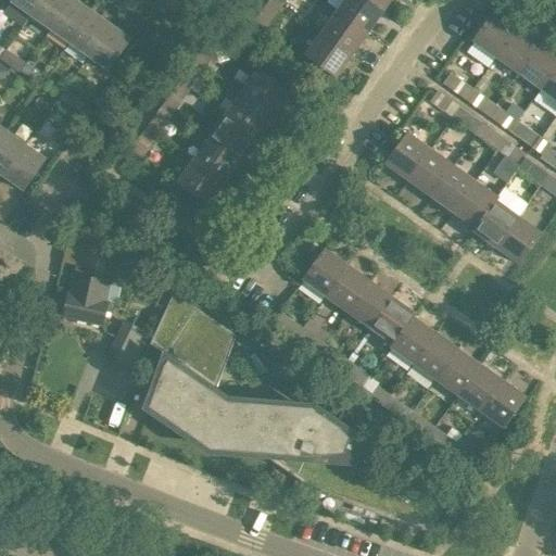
[(11,0),(9,3),(29,17),(41,0),(11,0)]
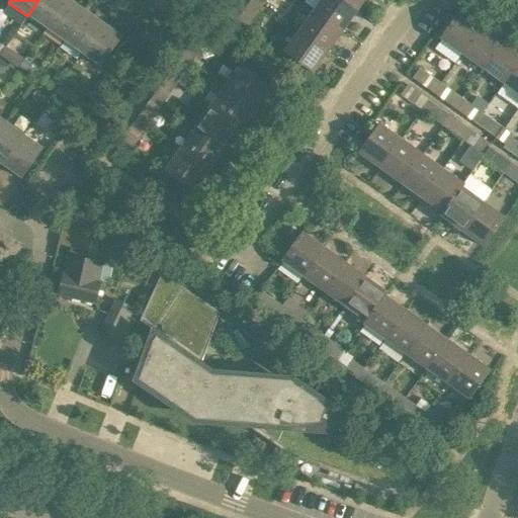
[(38,0),(27,16),(45,28),(65,0),(38,0)]
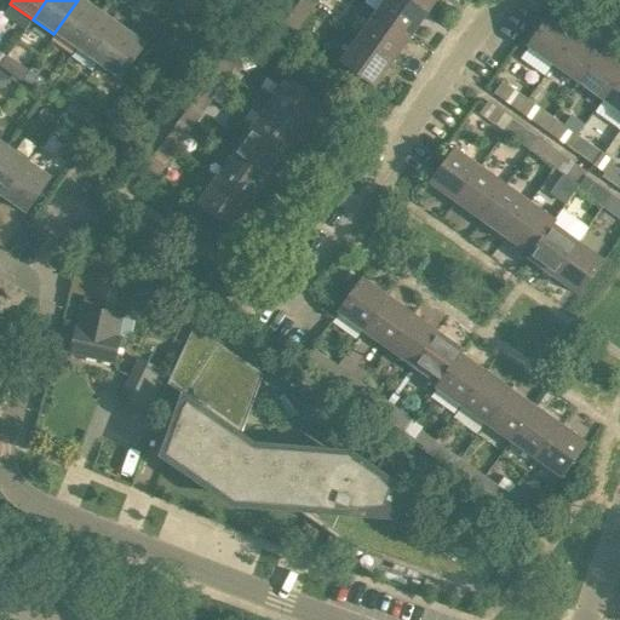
[(81,0),(78,0),(53,34),(75,50),(101,13),(81,0)]
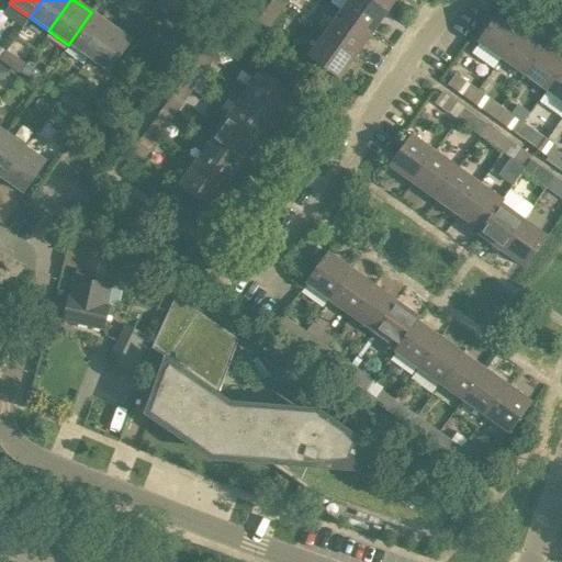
[(134,0),(127,0),(127,1),(124,7),(134,14),(141,4),(134,0)]
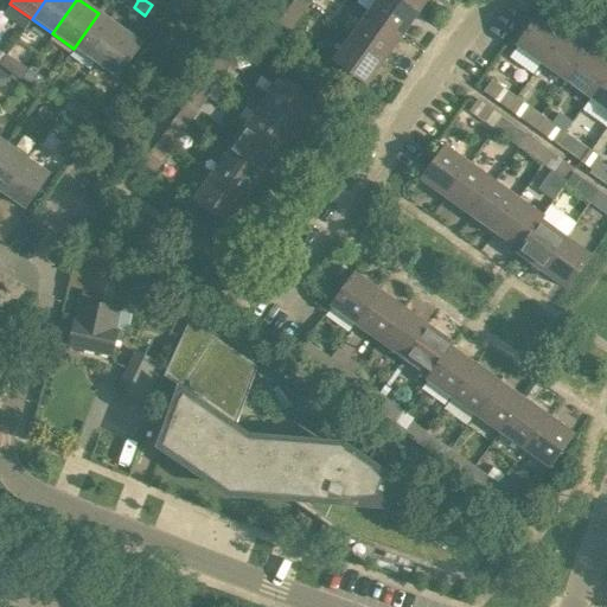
[(289,31),(307,6),(298,0),(293,0),(278,23),(289,31)]
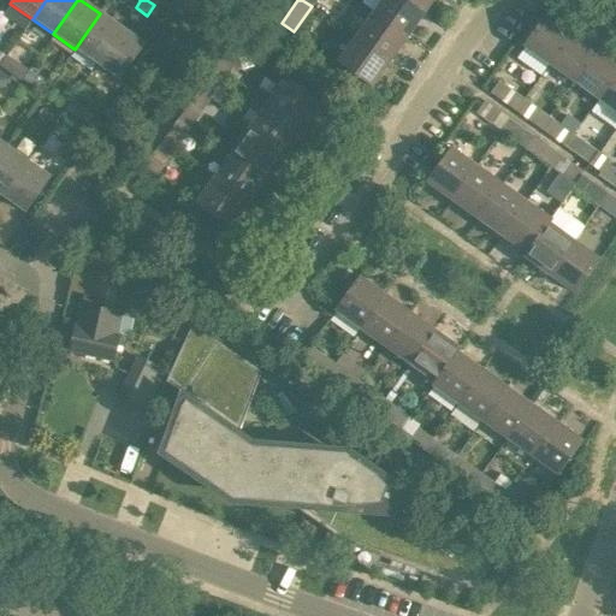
[(380,0),(372,13),(407,37),(425,12),(407,0),(380,0)]
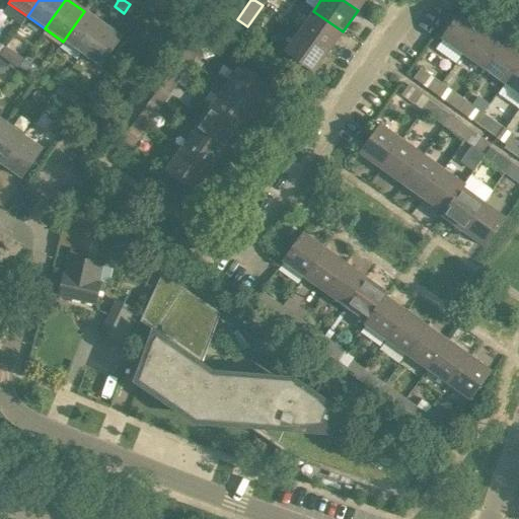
[(343,0),(358,10),(365,0),(343,0)]
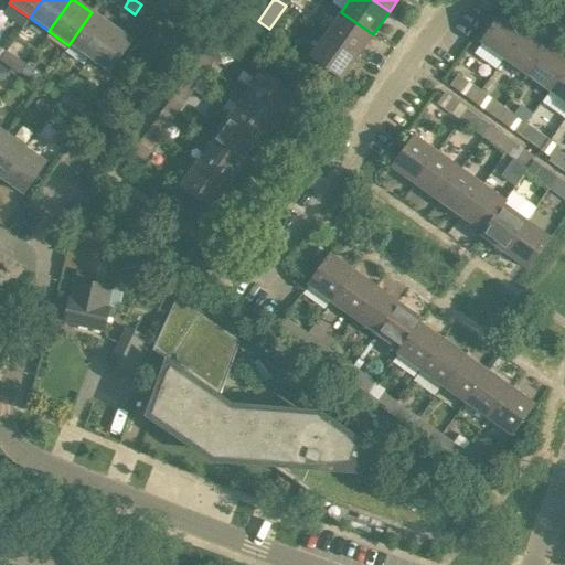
[(480,42),(490,50),(470,78),(482,87),(503,59),(525,28),(502,11),(480,42)]
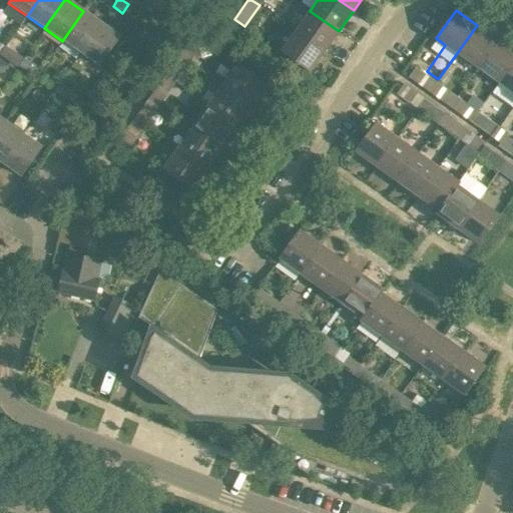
[(83,11),(62,41),(80,53),(100,23),(83,11)]
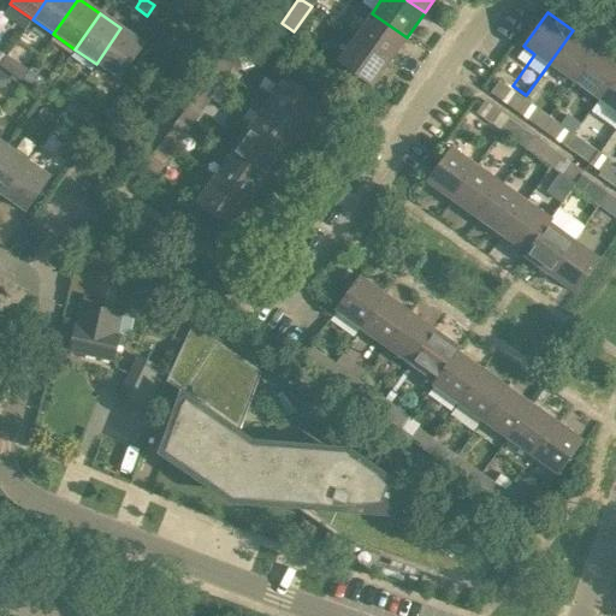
[(354,37),(389,63),(407,37),(372,13),(354,37)]
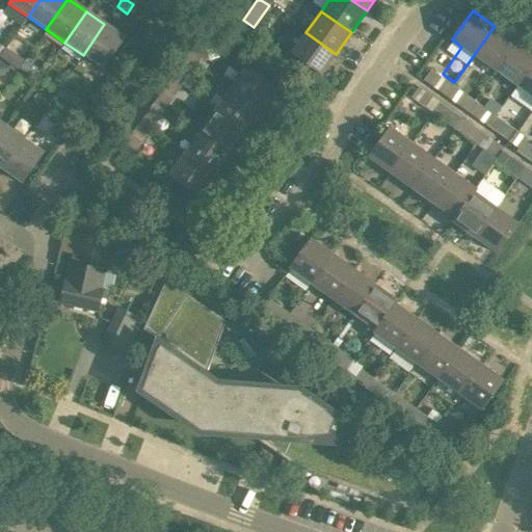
[(125,38),(104,24),(83,55),(103,69),(125,38)]
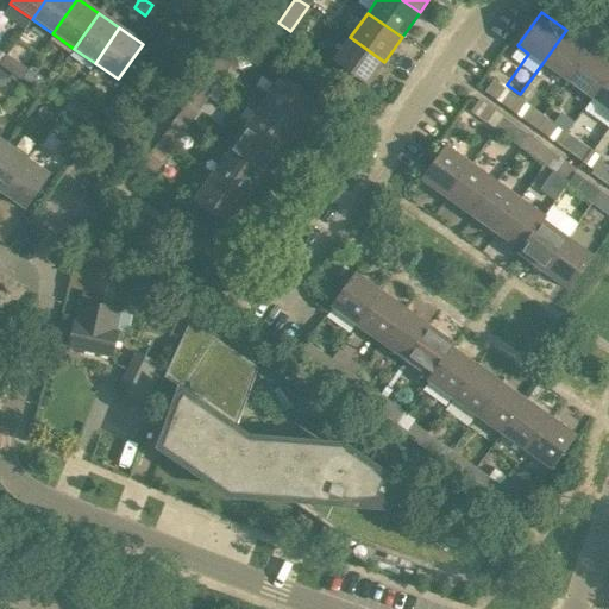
[(566,30),(542,63),(567,81),(591,46),(566,30)]
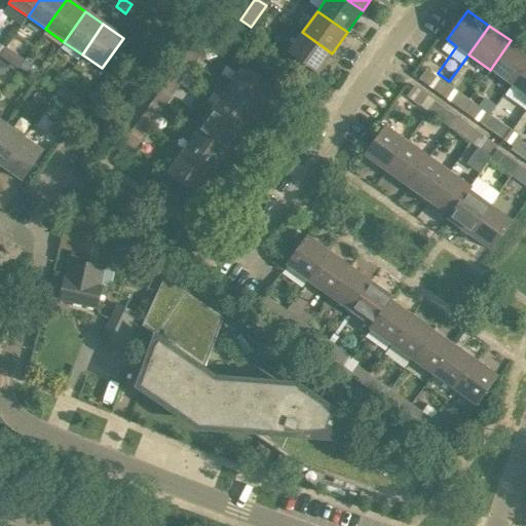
[(317,74),(332,53),(302,32),(288,52),(317,74)]
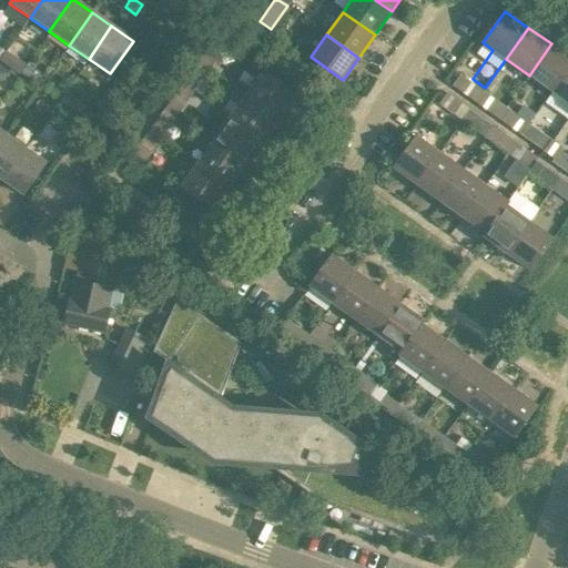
[(215,39),(199,62),(210,70),(226,47),(215,39)]
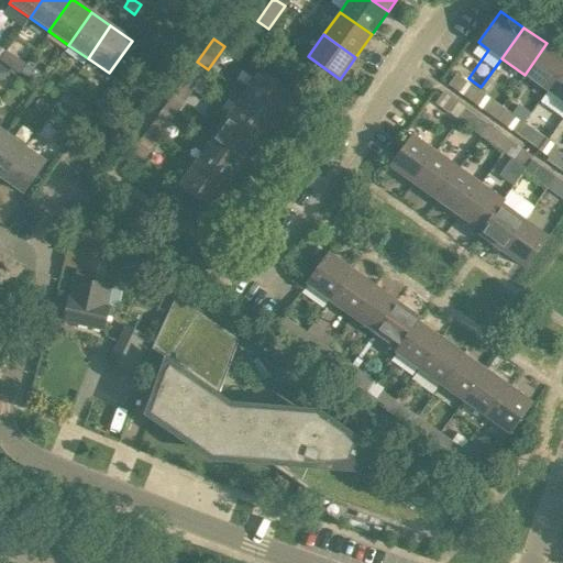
[(548,91),(562,69),(562,54),(547,43),(525,75),(548,91)]
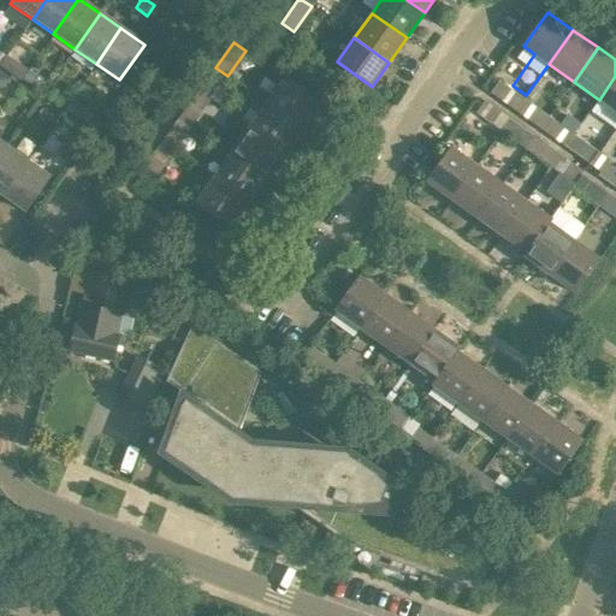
[(0,64),(0,65),(11,73),(17,64),(6,57),(0,64)]
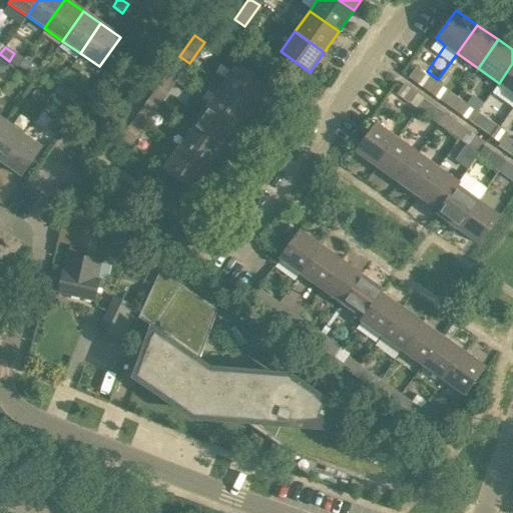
[(174,84),(189,63),(179,56),(164,77),(174,84)]
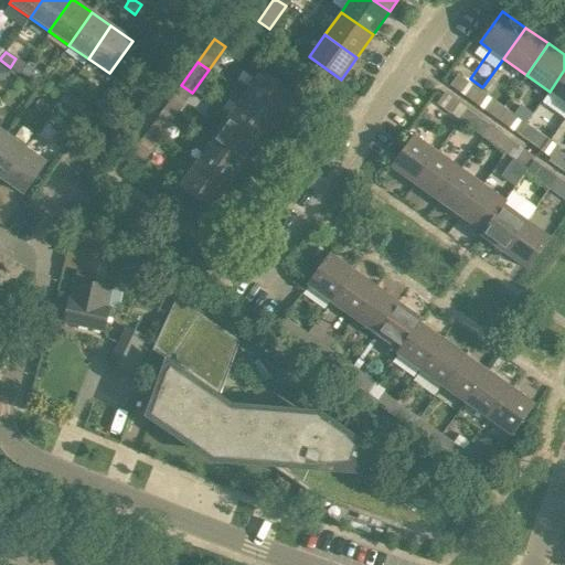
[(28,64),(21,73),(33,82),(40,73),(28,64)]
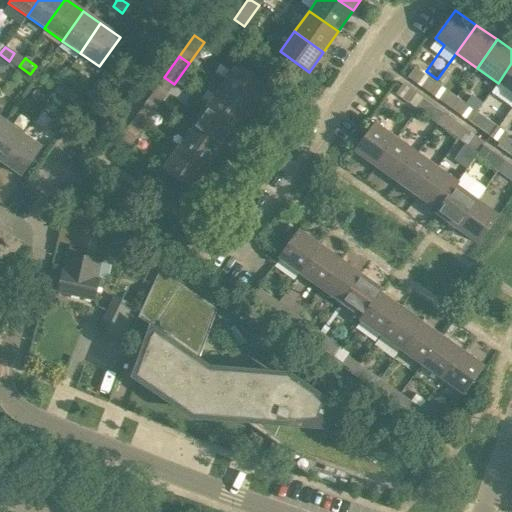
[(511,63),(498,83),(511,92),(511,63)]
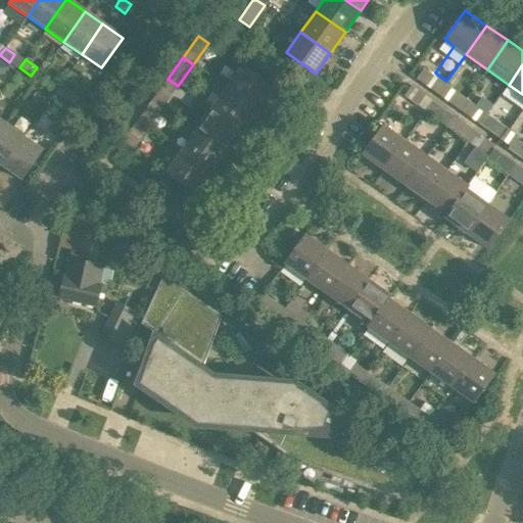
[(241,65),(226,88),(255,109),(271,87),(241,65)]
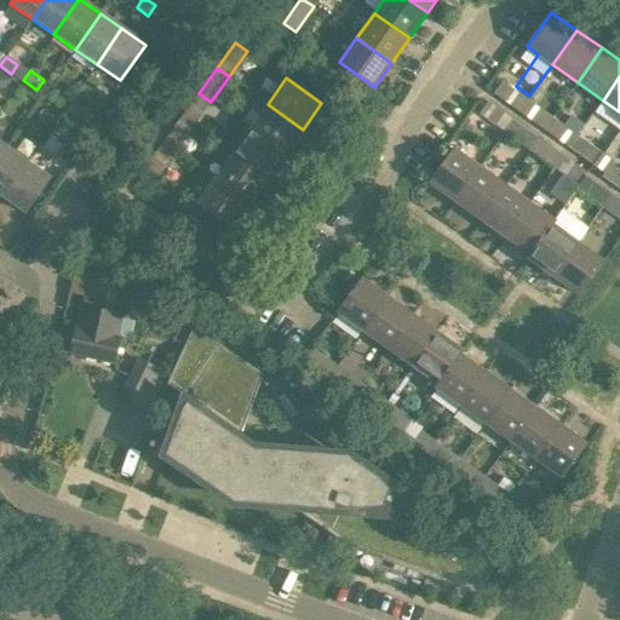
[(493,95),(521,114),(529,103),(500,82),(497,90),(493,95)]
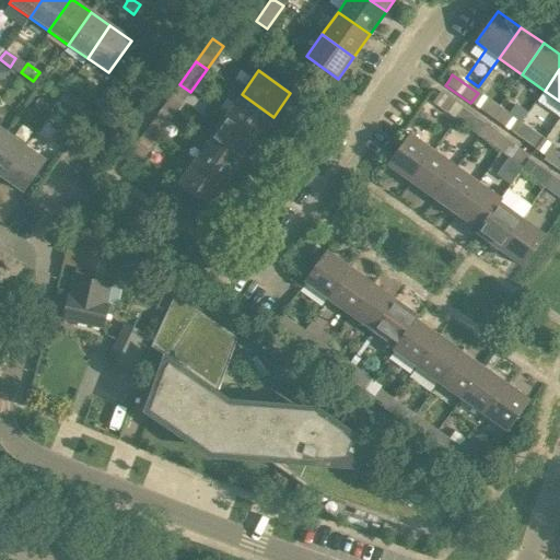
[(174,114),(190,92),(179,84),(163,106),(174,114)]
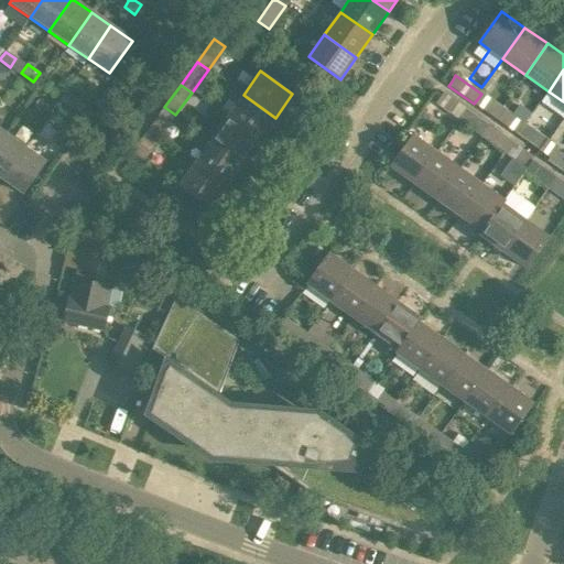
[(73,98),(65,93),(58,101),(67,107),(73,98)]
